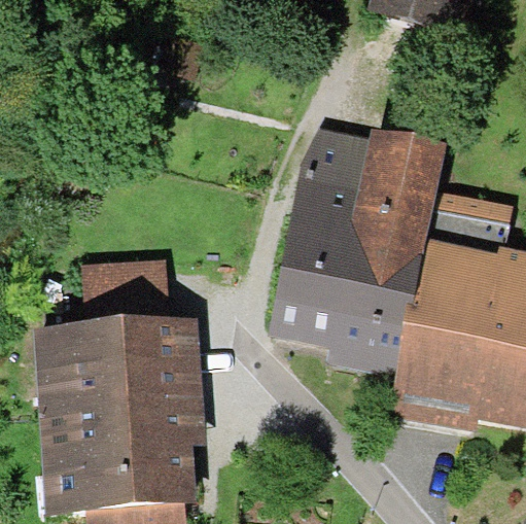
[(372,0),(370,10),(466,39),(478,0),(372,0)]
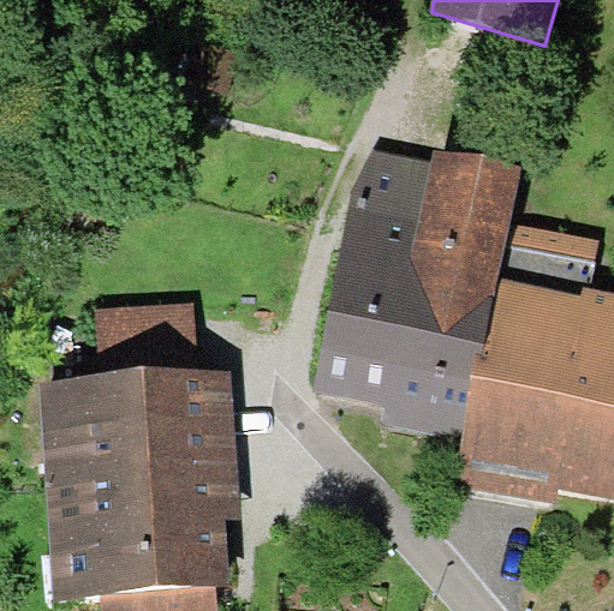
[(403,156),(370,149),(317,393),(387,408),(383,424),(463,441),(477,359),(483,359),(510,222),(523,171),(434,153),(433,159),(404,151),(403,156)]
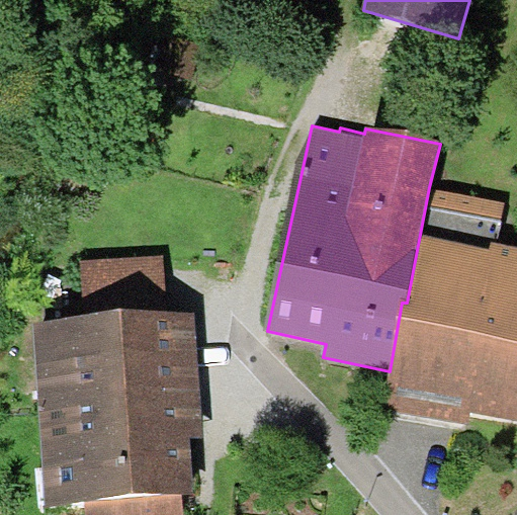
[(468,425),(470,412),(502,246),(496,245),(504,201),(429,187),(407,303),(402,303),(390,371),(382,409),(468,425)]
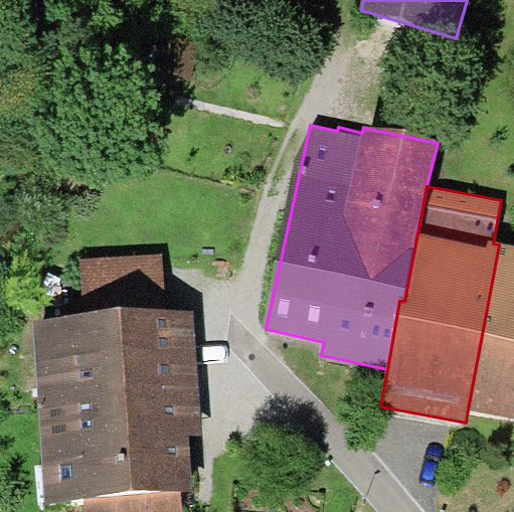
[(513,246),(499,244),(468,409),(513,417),(513,246)]
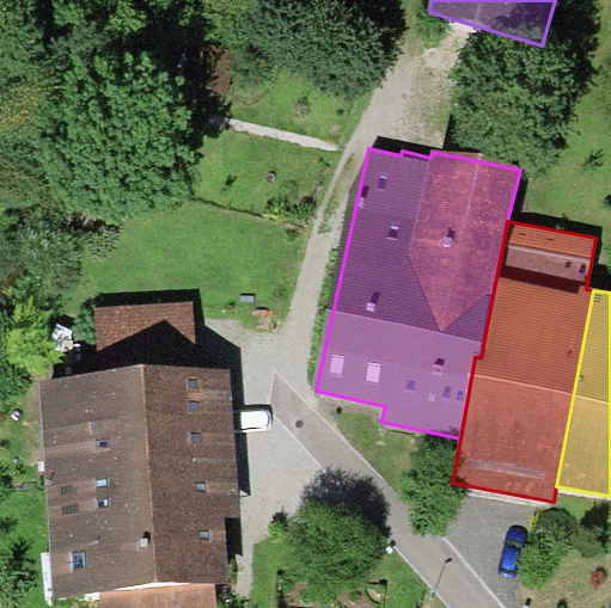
[(194,301),(95,307),(98,379),(197,373),(194,301)]
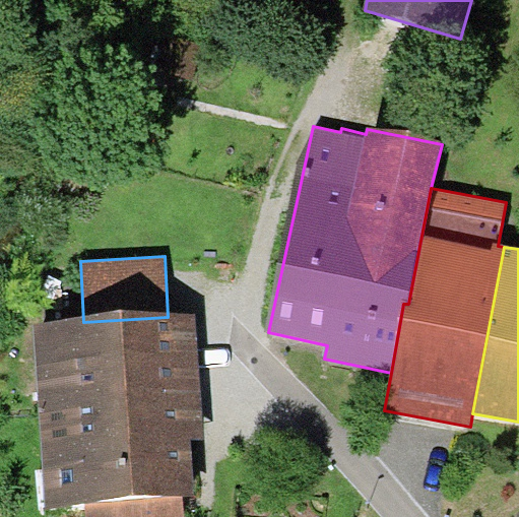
[(83,322),(34,326),(39,412),(200,402),(195,315),(168,317),(83,322)]
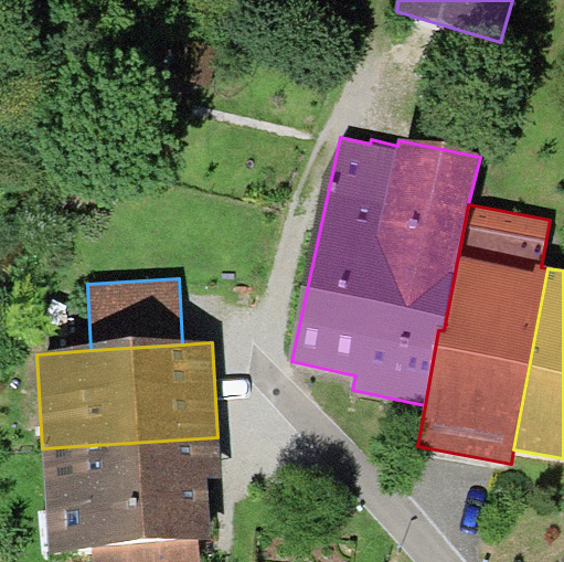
[(217,437),(42,448),(50,554),(92,552),(92,561),(187,561),(200,561),(199,541),(213,540),(209,479),(221,479),(217,437)]
